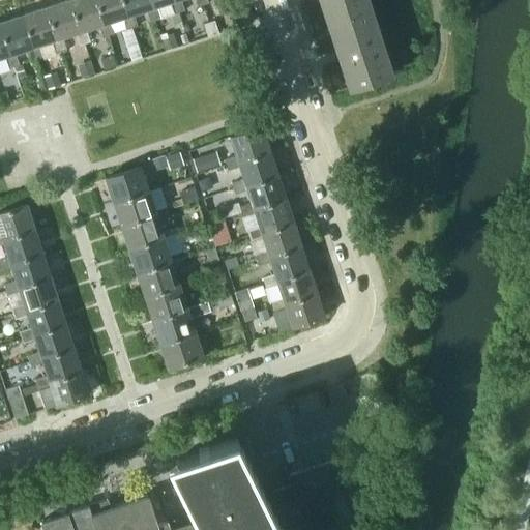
[(68,0),(62,0),(45,6),(60,51),(64,50),(60,38),(74,34),(77,46),(83,43),(68,0)]
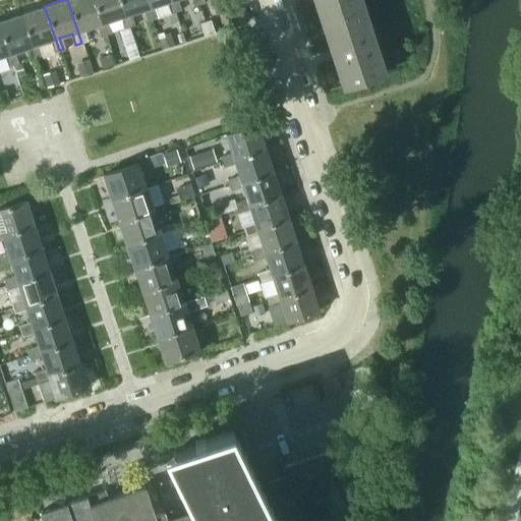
[(99,37),(105,35),(93,0),(67,0),(81,43),(87,41),(82,30),(96,25),(99,37)]
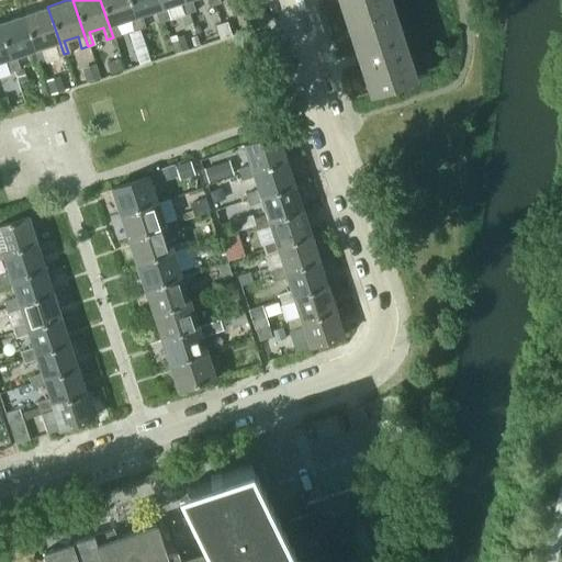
[(132,32),(138,30),(128,0),(100,0),(113,37),(119,36),(114,23),(127,19),(132,32)]
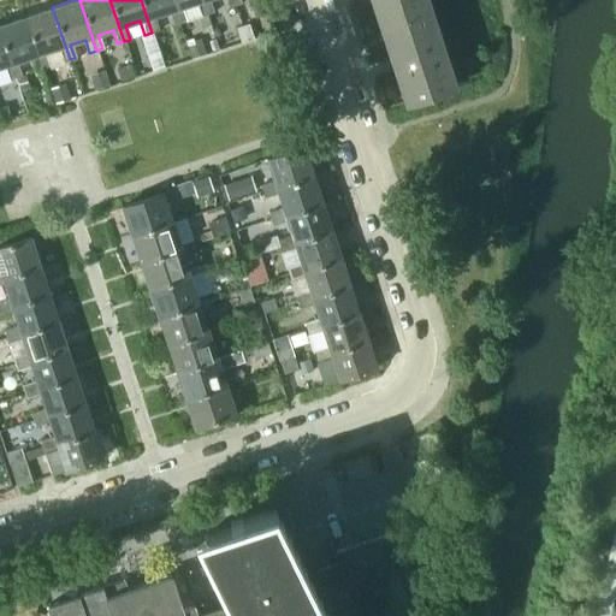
[(172,25),(179,23),(171,0),(141,0),(152,33),(158,30),(153,17),(167,12),(172,25)]
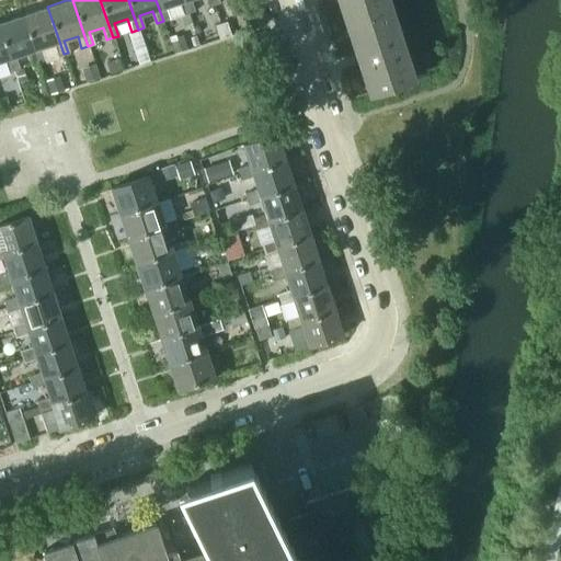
[(182,15),(189,13),(183,0),(156,0),(163,21),(168,20),(164,7),(178,2),(182,15)]
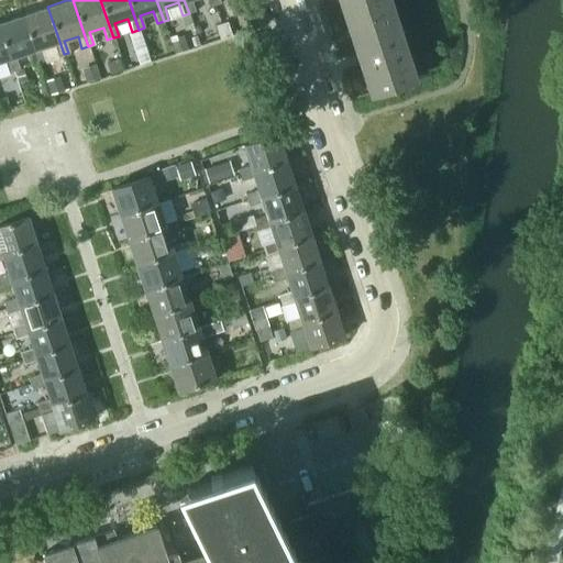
[(205,0),(208,7),(213,4),(211,0),(184,0),(189,13),(195,11),(190,0),(205,0)]
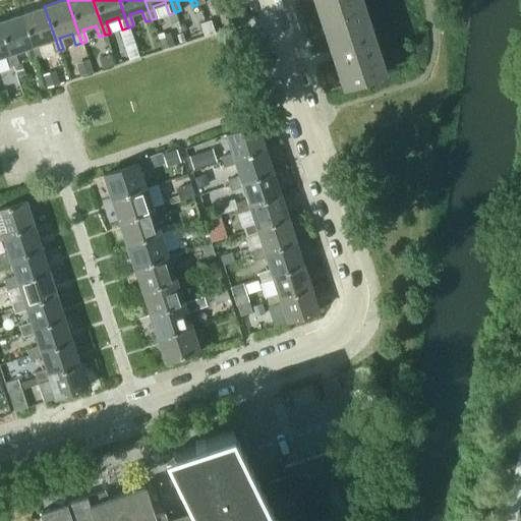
[(364,8),(361,0),(314,0),(322,21),(364,8)]
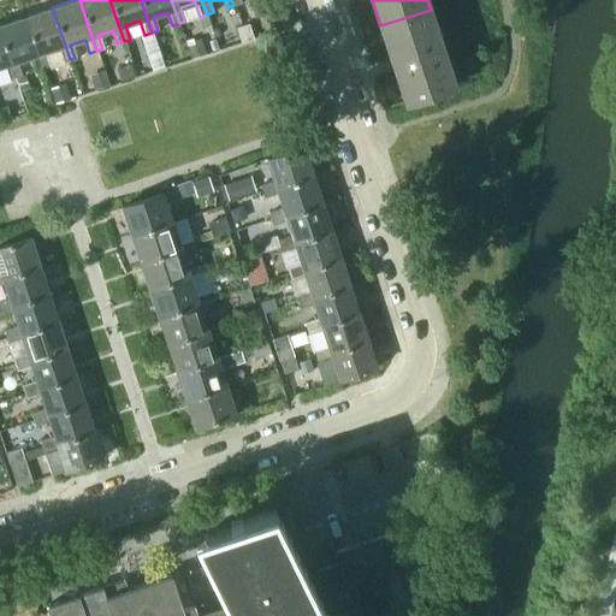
[(63,61),(70,59),(52,7),(24,16),(42,69),(47,66),(42,53),(58,48),(63,61)]
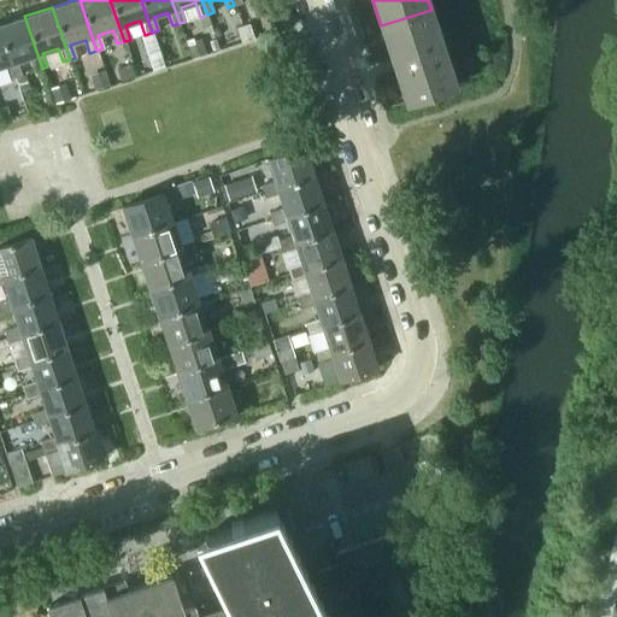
[(457,86),(432,10),(381,25),(406,103),(457,86)]
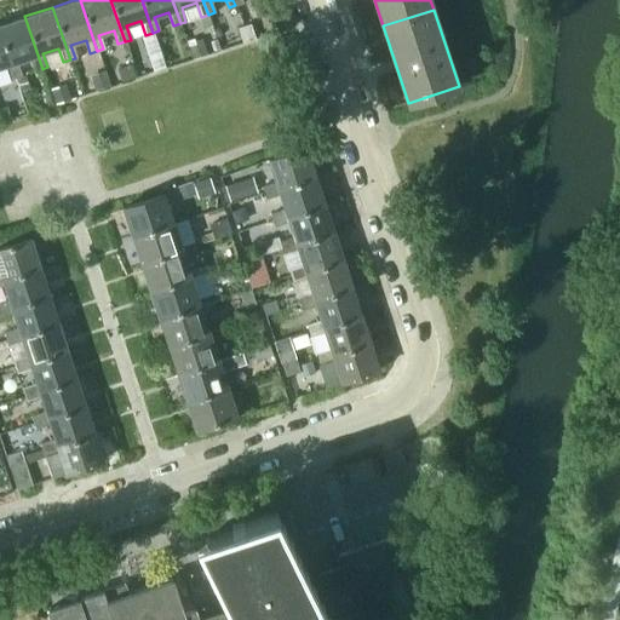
[(35,72),(42,69),(24,16),(0,24),(0,33),(15,79),(19,76),(15,63),(30,57),(35,72)]
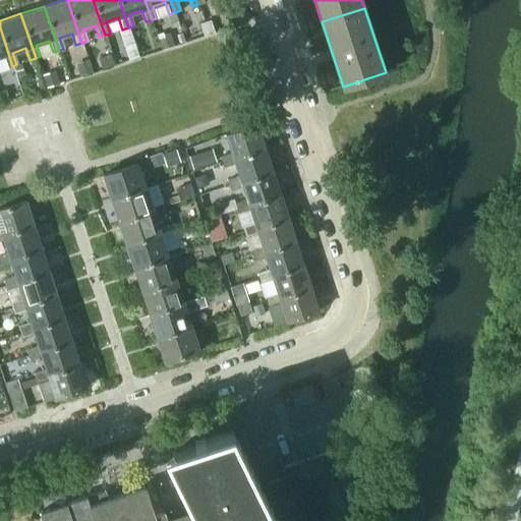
[(215,31),(212,18),(200,22),(205,35),(215,31)]
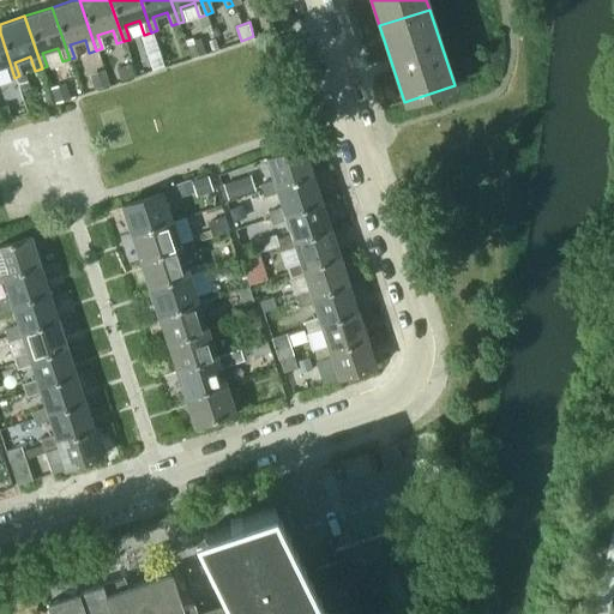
[(7,80),(14,78),(0,32),(0,66),(2,66),(7,80)]
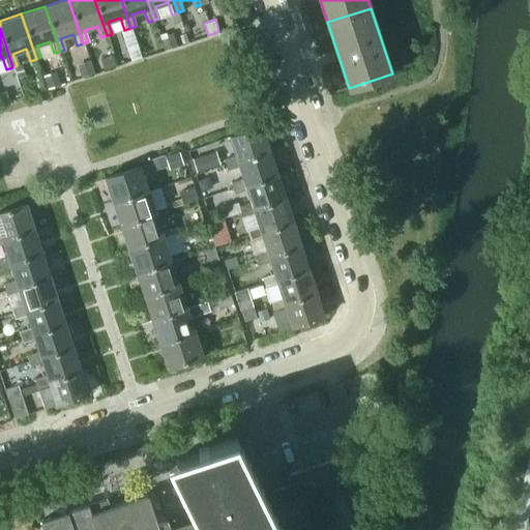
[(162,37),(166,51),(179,47),(174,32),(162,37)]
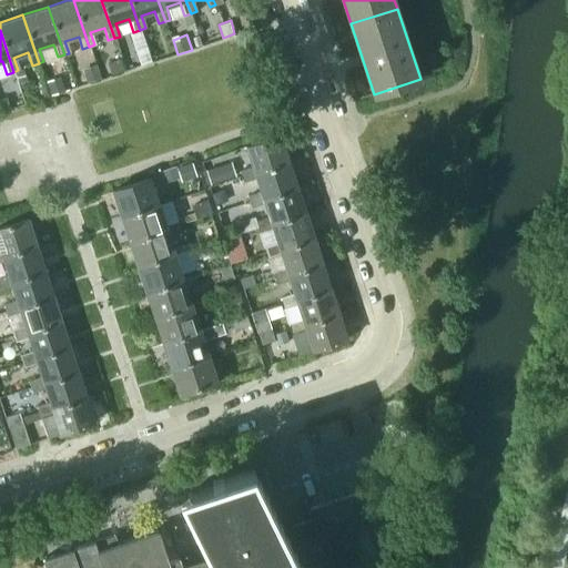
[(125,70),(121,58),(109,62),(112,74),(125,70)]
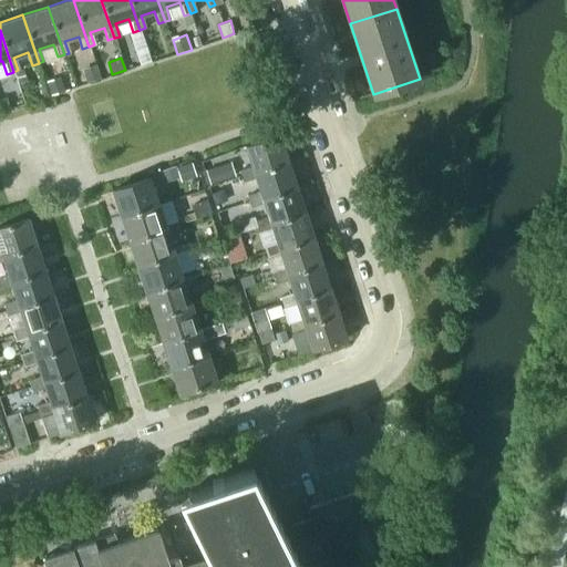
[(83,69),(89,82),(102,78),(98,64),(83,69)]
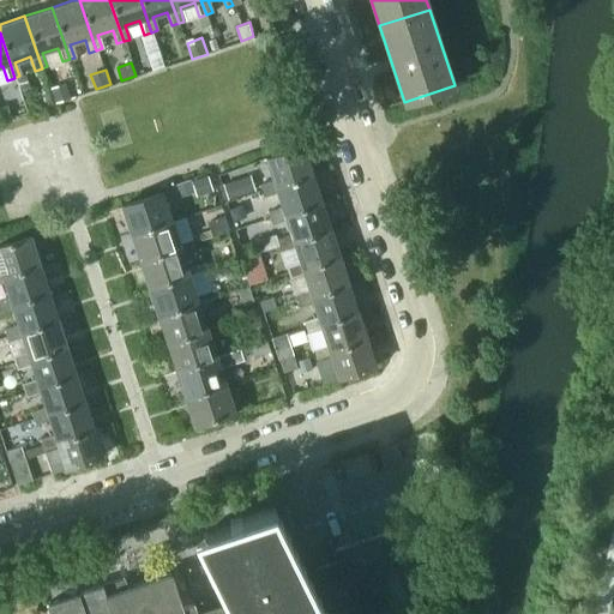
[(52,88),(56,103),(71,98),(66,83),(52,88)]
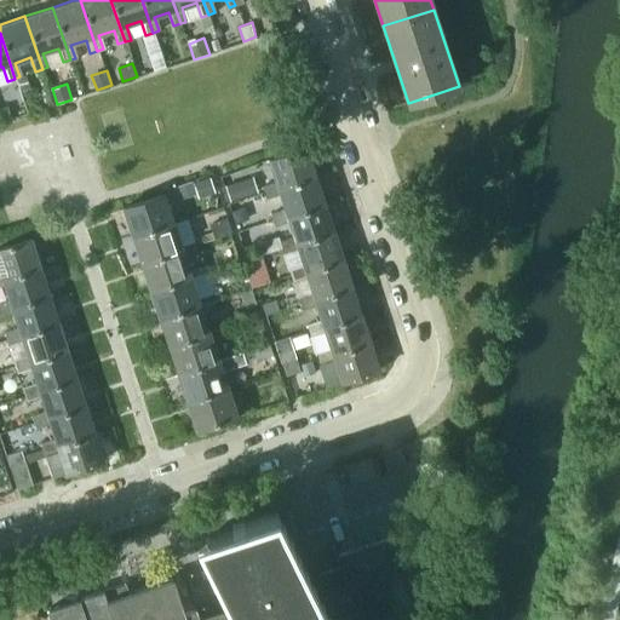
[(12,118),(9,105),(0,108),(0,114),(3,121),(12,118)]
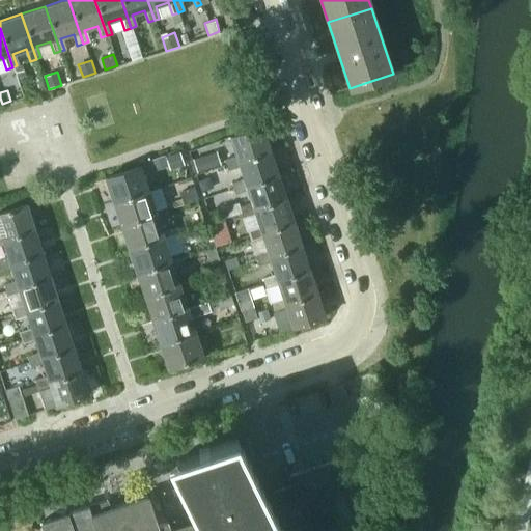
[(224,160),(226,165),(270,150),(261,127),(229,137),(235,156),(224,160)]
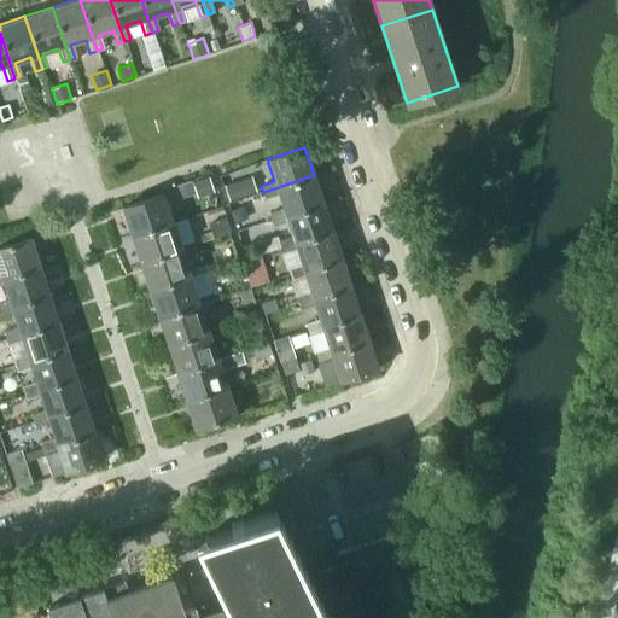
[(269,213),(272,220),(324,203),(314,175),(263,192),(264,198),(279,193),(284,209),(269,213)]
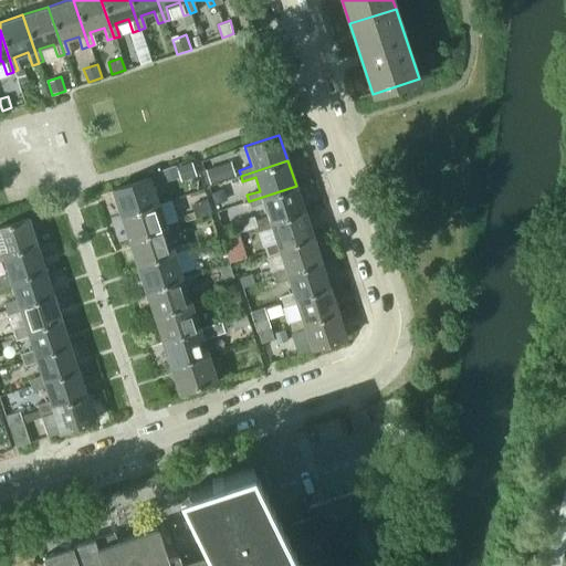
[(188,179),(198,176),(192,161),(182,165),(188,179)]
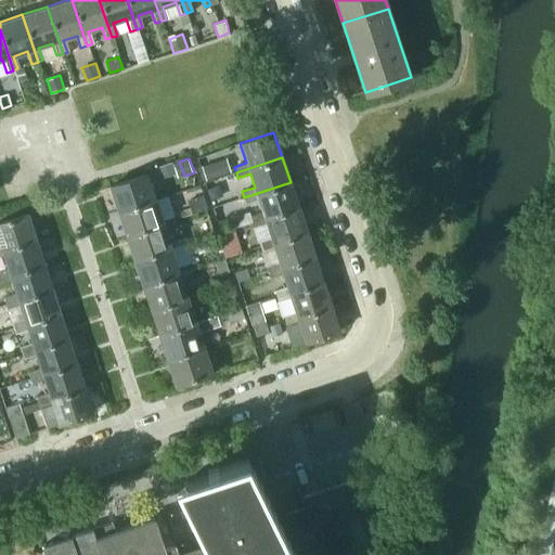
[(216,162),(203,166),(207,180),(220,176),(216,162)]
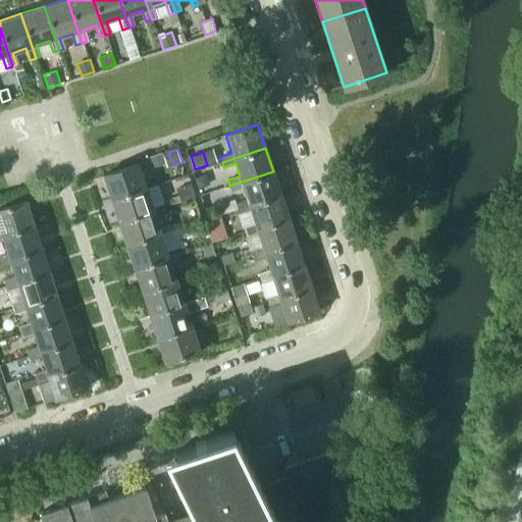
[(103,174),(111,199),(146,188),(138,163),(103,174)]
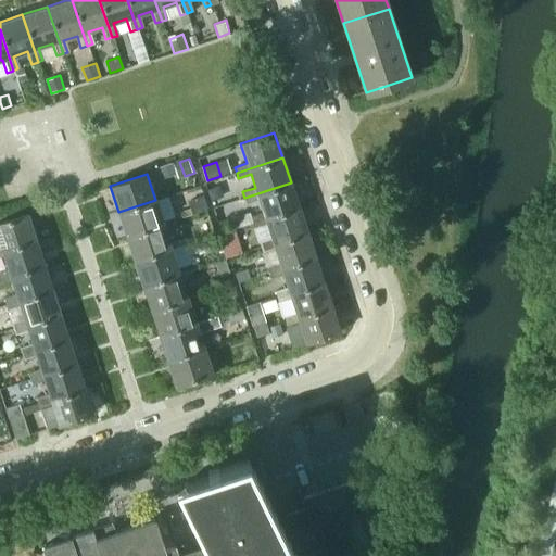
[(250,216),(252,223),(299,207),(291,182),(244,198),(245,203),(258,199),(263,212),(250,216)]
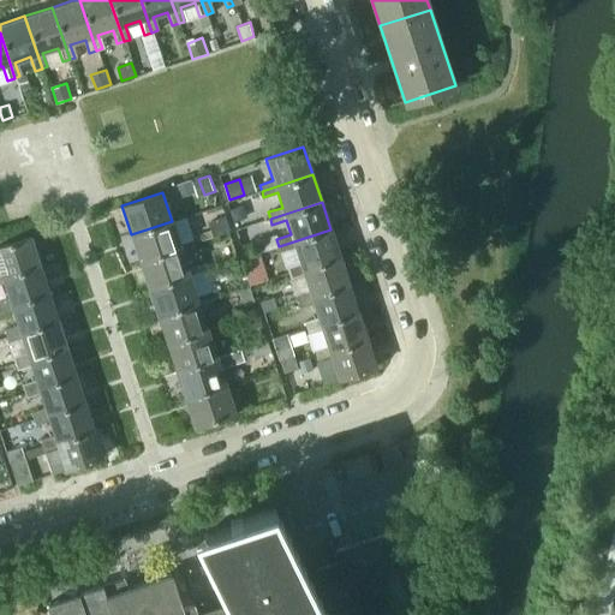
[(131,234),(139,261),(181,248),(172,221),(131,234)]
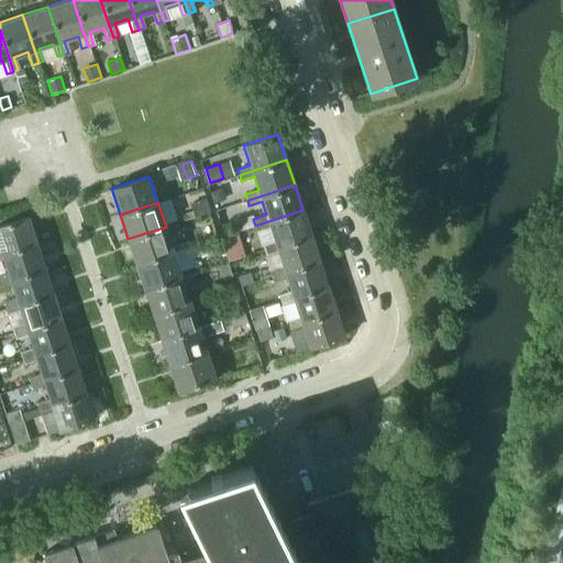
[(238,224),(252,221),(247,203),(233,207),(238,224)]
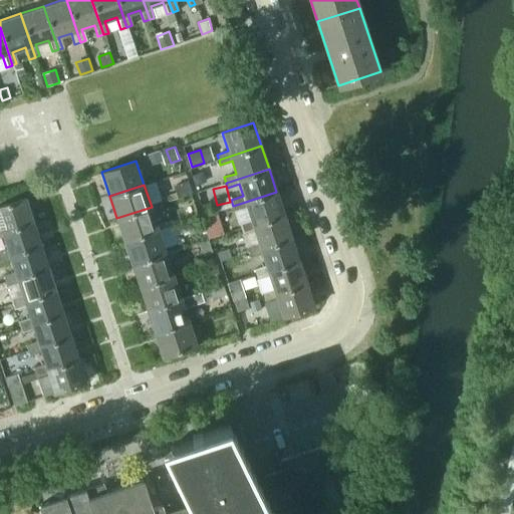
[(239,224),(241,229),(284,214),(276,192),(233,206),(235,211),(247,207),(251,220),(239,224)]
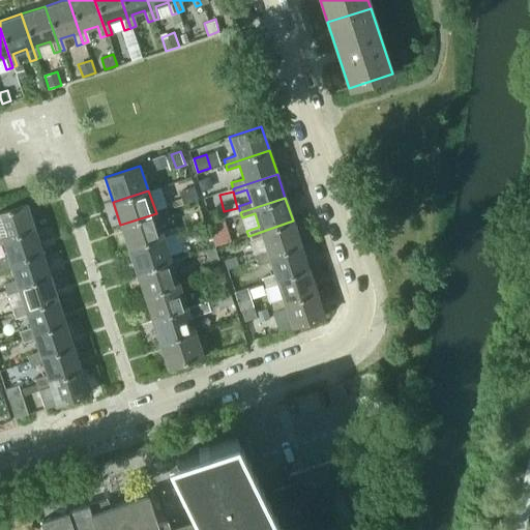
[(0,238),(34,228),(26,203),(0,211),(0,238)]
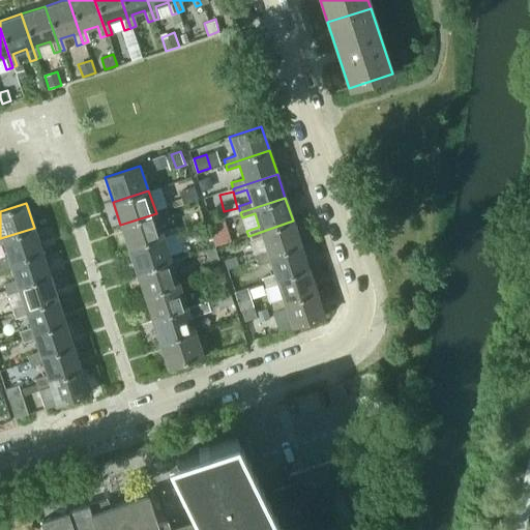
[(120,225),(128,248),(164,237),(156,213),(120,225)]
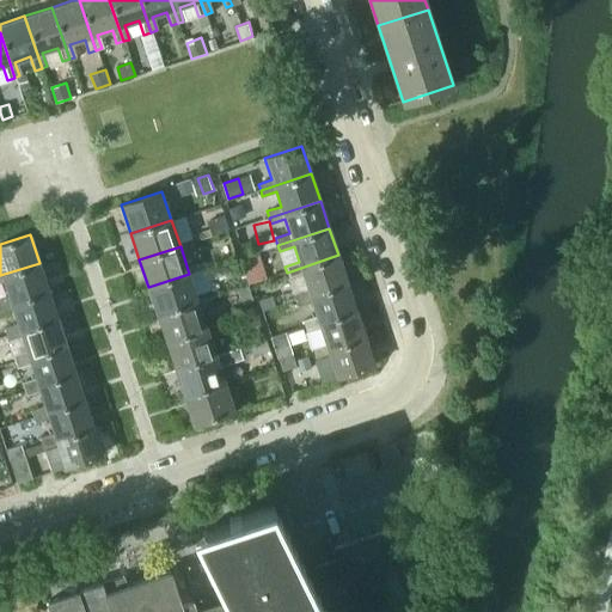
[(293,293),(295,299),(347,282),(338,255),(287,273),(289,279),(304,274),(308,288),(293,293)]
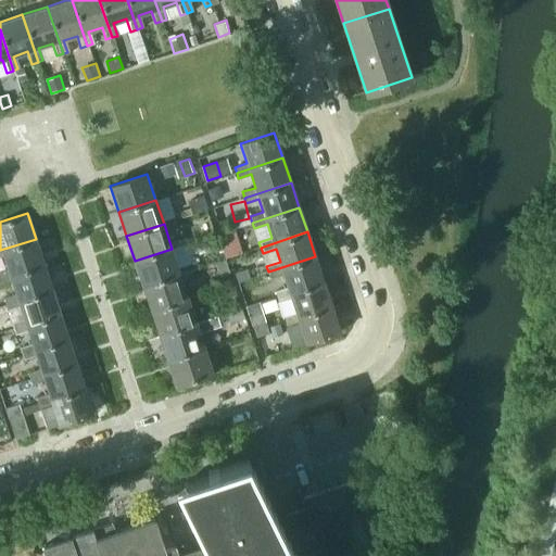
[(0,277),(43,264),(36,239),(0,250),(0,255),(3,254),(8,268),(0,270),(0,277)]
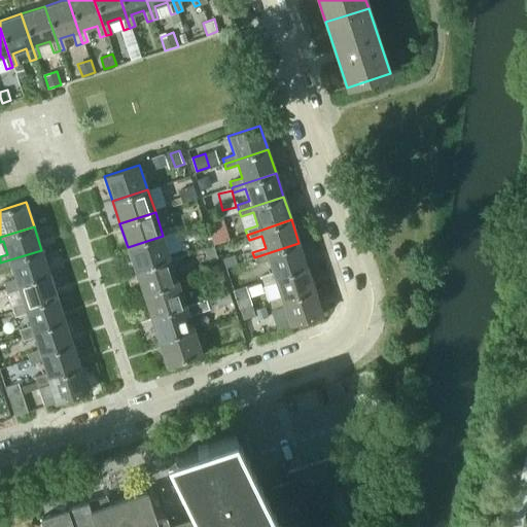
[(210,234),(205,236),(208,247),(214,246),(210,234)]
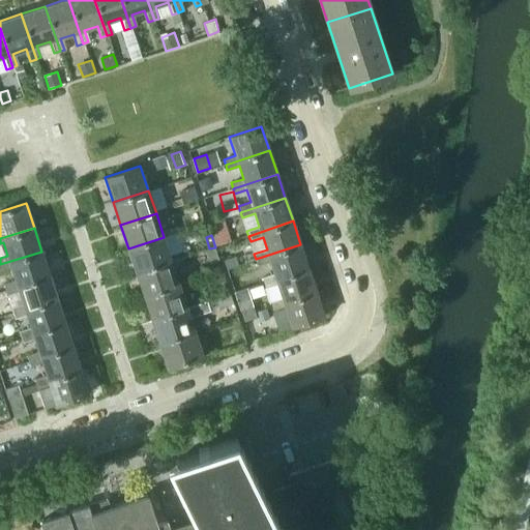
[(172,261),(164,237),(128,248),(136,272),(172,261)]
